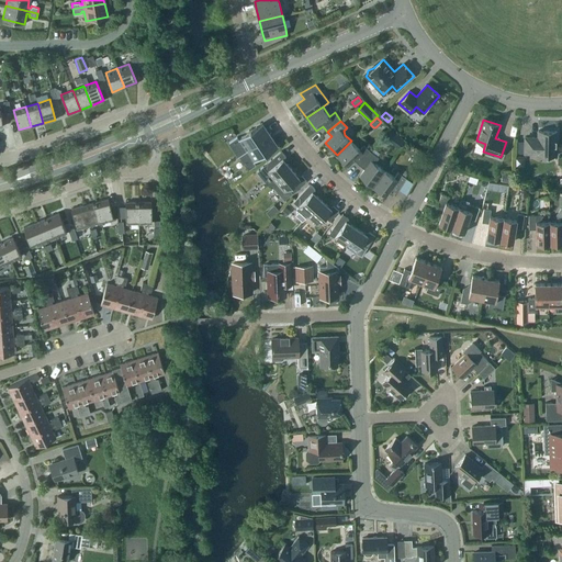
[(238,139),(237,137),(229,143),(238,156),(239,155),(270,134),(262,123),(238,139)]
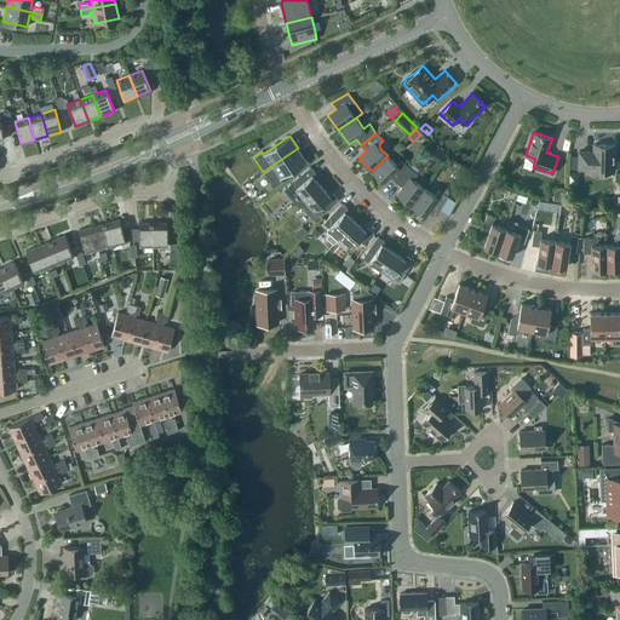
[(593,170),(593,171),(614,171),(614,144),(593,144),(593,151),(579,151),(579,170),(593,170)]
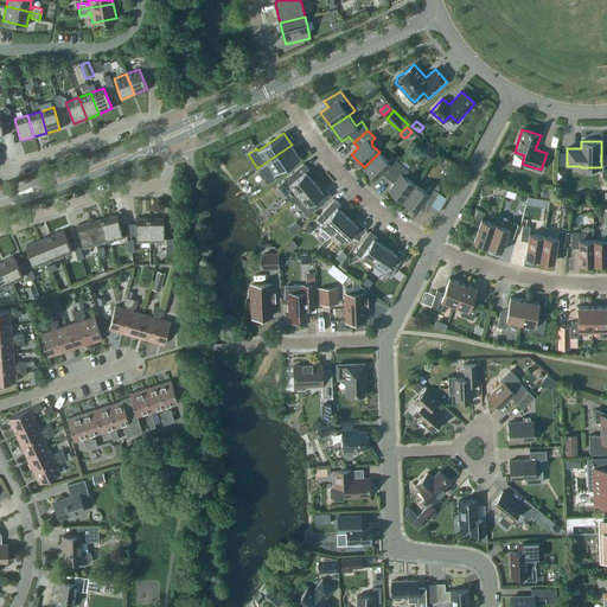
[(420,149),(433,158),(436,152),(425,144),(420,149)]
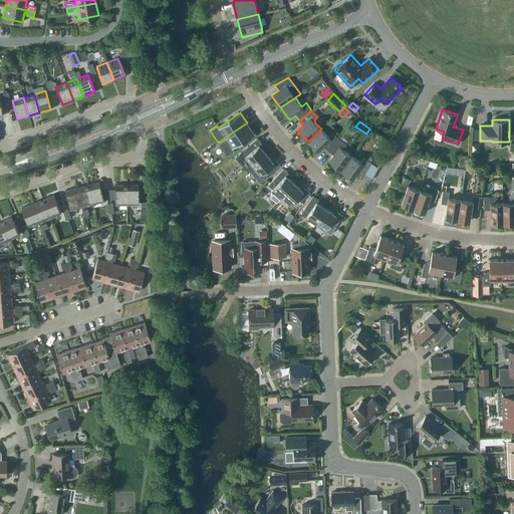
[(219,142),(227,155),(234,150),(232,148),(254,134),(247,122),(219,142)]
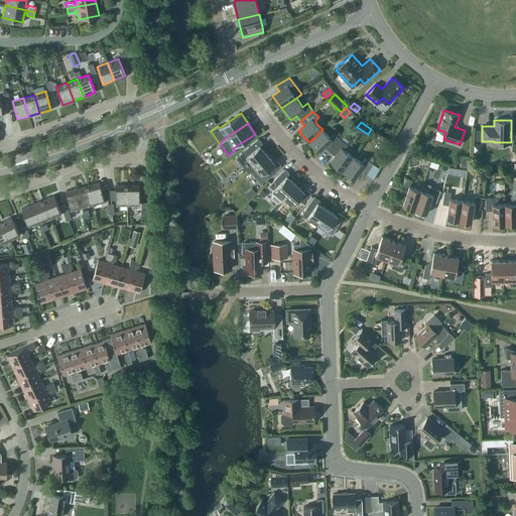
[(330,137),(323,129),(309,142),(319,152),(326,147),(330,151),(341,139),(335,133),(330,137)]
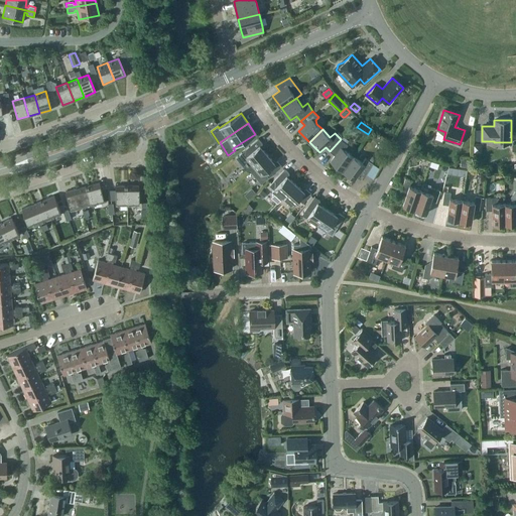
[(260,146),(262,143),(258,138),(236,158),(247,172),(249,170),(253,166),(267,154),(260,146)]
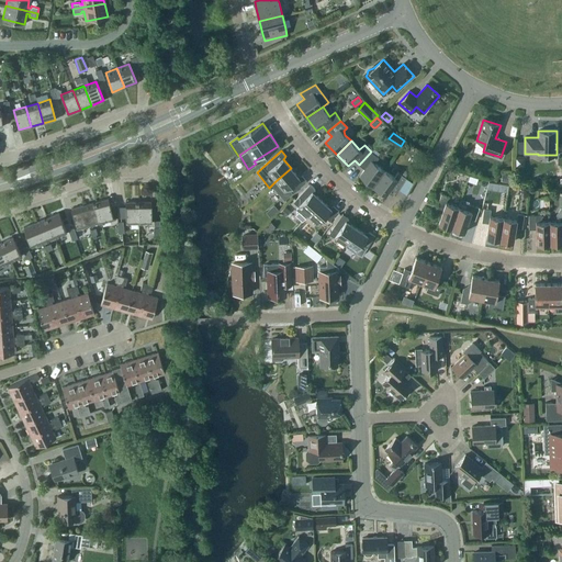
[(360,176),(373,186),(384,170),(374,163),(379,157),(371,152),(359,165),(364,169),(360,176)]
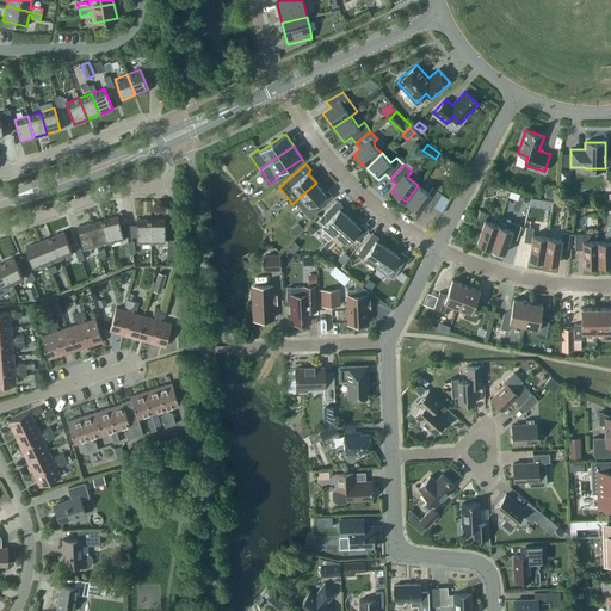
[(334,197),(329,191),(326,193),(316,183),(300,197),(295,202),(309,217),(334,197)]
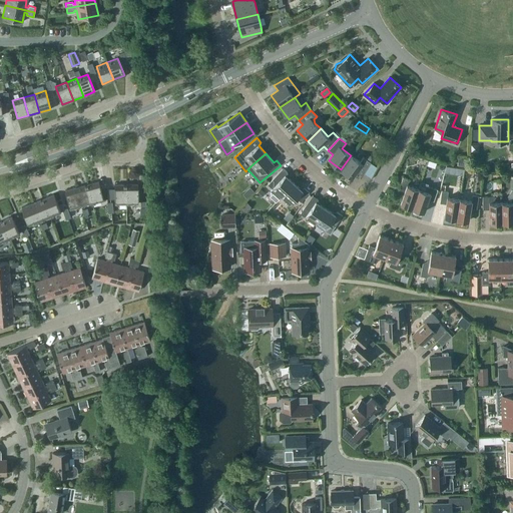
[(371,162),(369,161),(364,157),(360,161),(351,155),(341,169),(353,178),(357,172),(363,176),(371,162)]
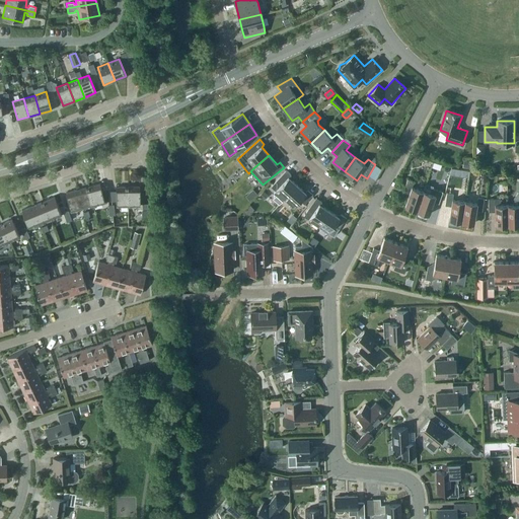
[(291,174),(286,170),(271,187),(276,191),(274,194),(274,198),(280,204),(284,199),(285,199),(297,184),(289,177),(291,174)]
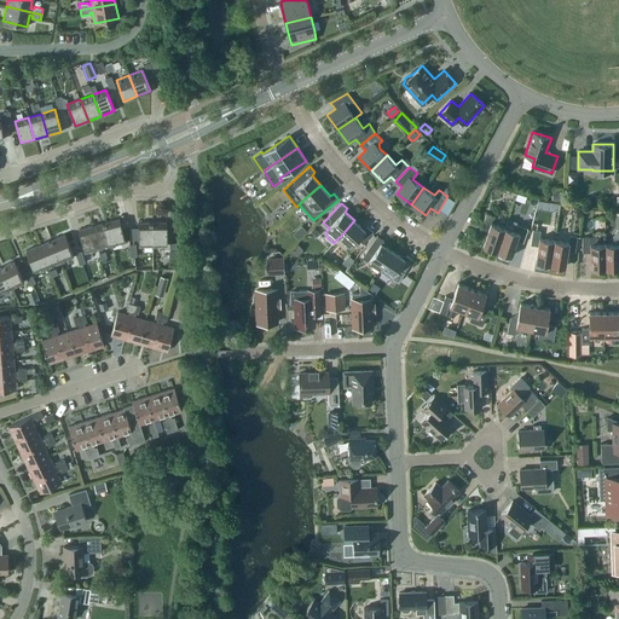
[(484,246),(497,250),(505,227),(491,223),(493,217),(486,214),(481,229),(489,231),(484,246)]
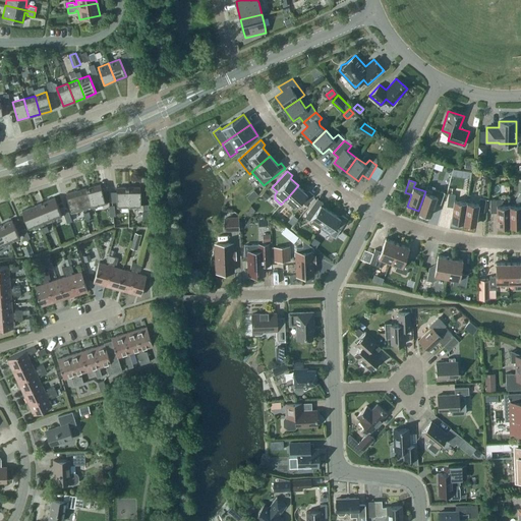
[(100,184),(89,187),(94,206),(105,203),(100,184)]
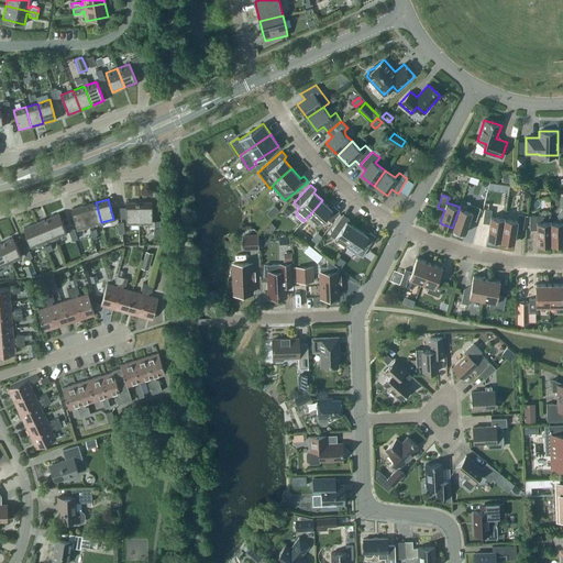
[(462,199),(460,207),(452,228),(465,232),(470,219),(476,221),(481,208),(468,203),(470,202),(462,199)]
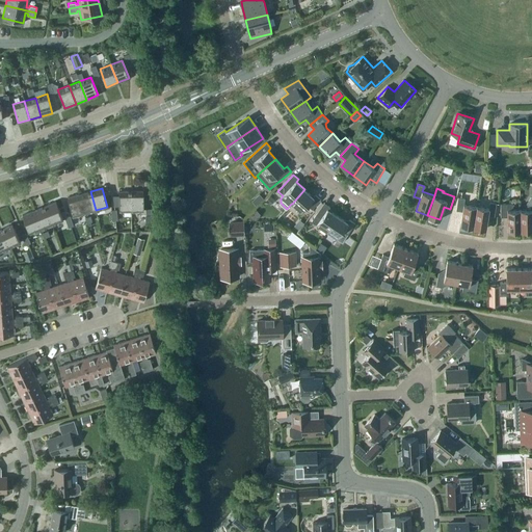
[(314,197),(304,189),(292,204),(300,212),(308,205),(312,209),(321,200),(316,195),(314,197)]
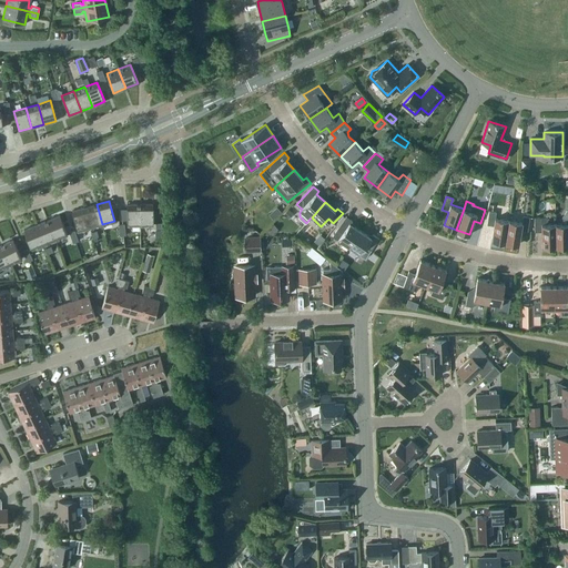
[(97,204),(84,208),(90,227),(102,224),(97,204)]
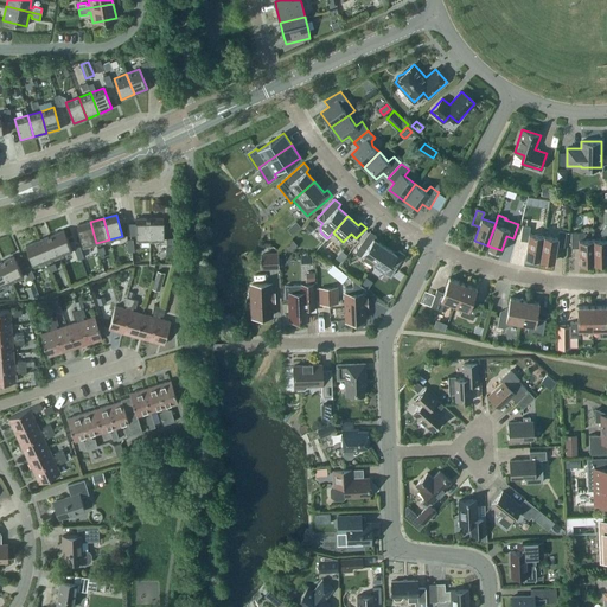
[(149,241),(149,218),(135,218),(135,241),(149,241)]
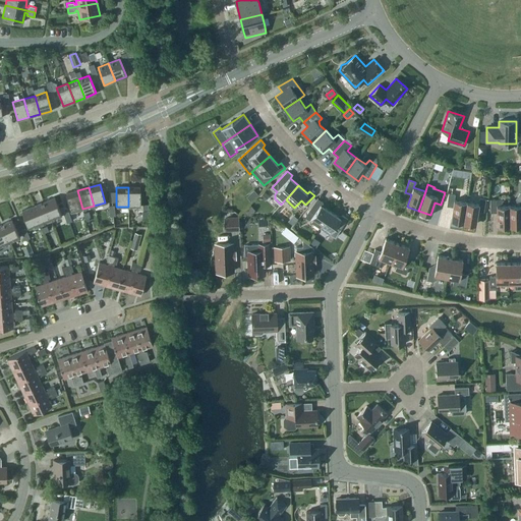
[(139,187),(128,187),(128,207),(140,207),(139,187)]
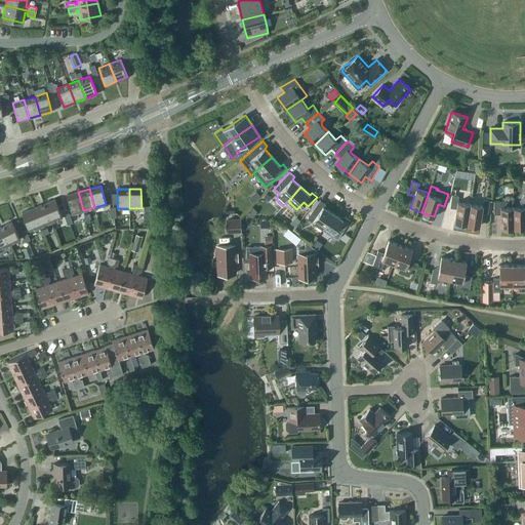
[(83,210),(78,192),(66,195),(71,213),(83,210)]
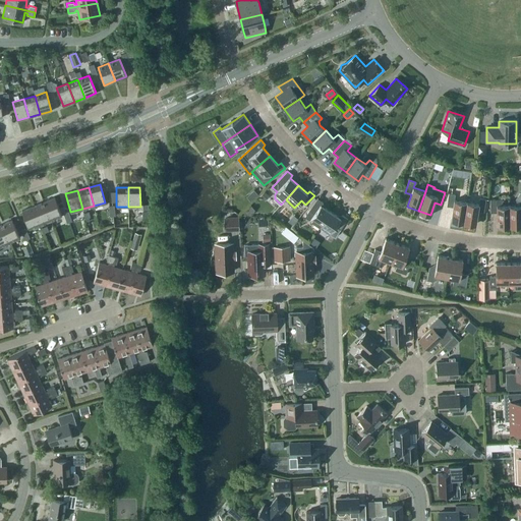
[(265,200),(269,195),(264,191),(259,196),(265,200)]
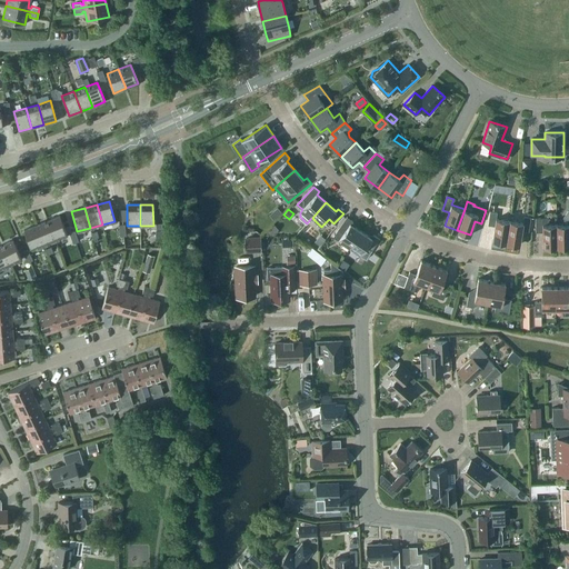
[(568,210),(567,210),(562,218),(562,225),(556,225),(557,247),(568,246),(568,210)]
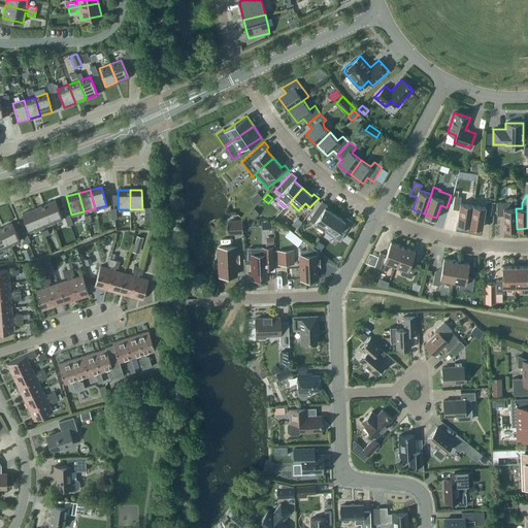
[(457,223),(469,225),(473,204),(460,202),(461,197),(455,196),(453,208),(459,209),(457,223)]
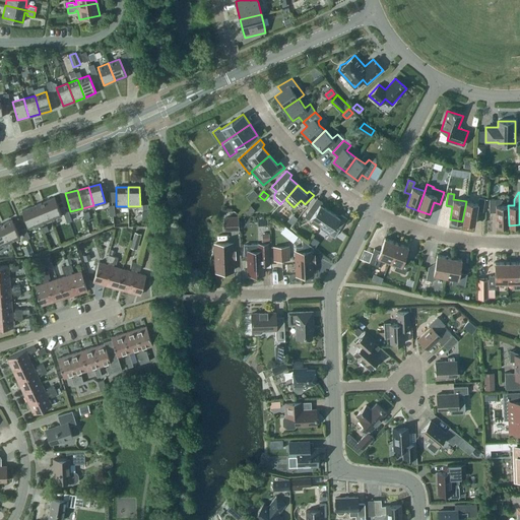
[(54,197),(43,201),(51,219),(61,214),(54,197)]
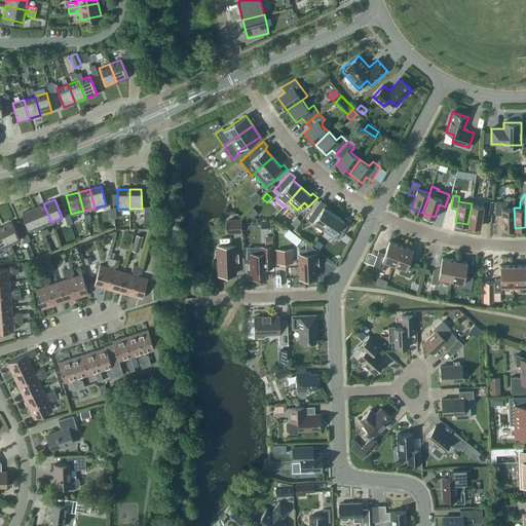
[(472,203),(467,224),(481,226),(483,213),(489,214),(491,200),(484,199),(483,205),(472,203)]
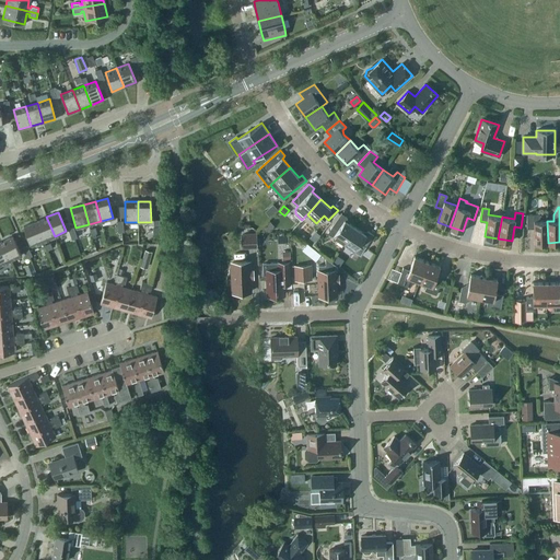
[(327,233),(343,244),(356,228),(345,220),(347,217),(341,213),(327,233)]
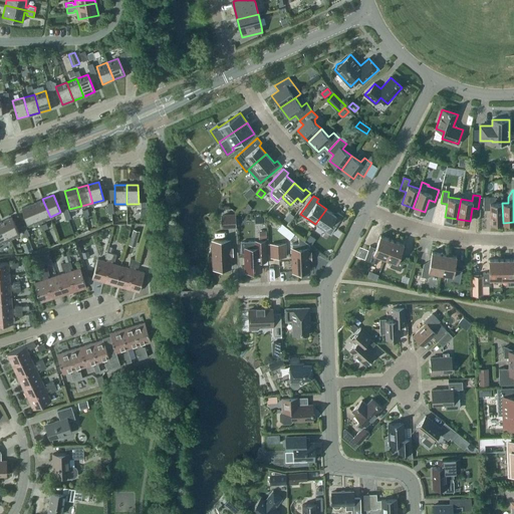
[(503,223),(502,203),(495,203),(495,197),(484,197),(484,210),(490,210),(490,223),(503,223)]
